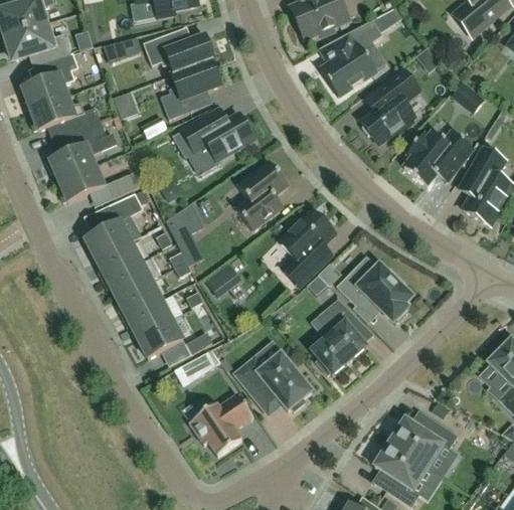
[(20,0),(21,3),(13,5),(14,6),(0,10),(0,30),(2,36),(49,22),(44,7),(53,4),(52,0),(20,0)]
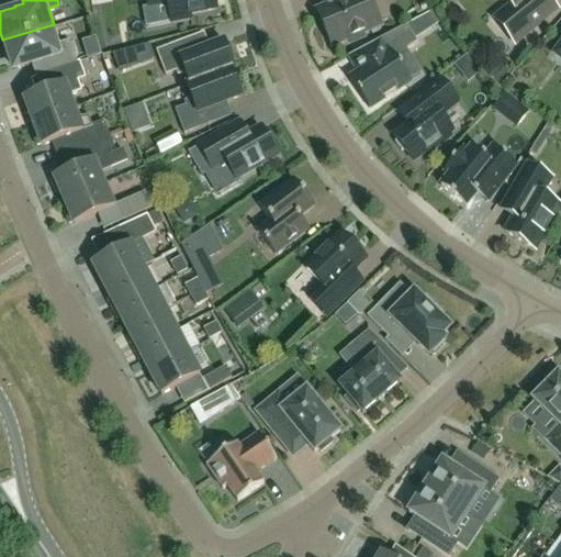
[(147,0),(148,3),(167,0),(170,19),(189,15),(189,11),(215,6),(213,0),(147,0)]
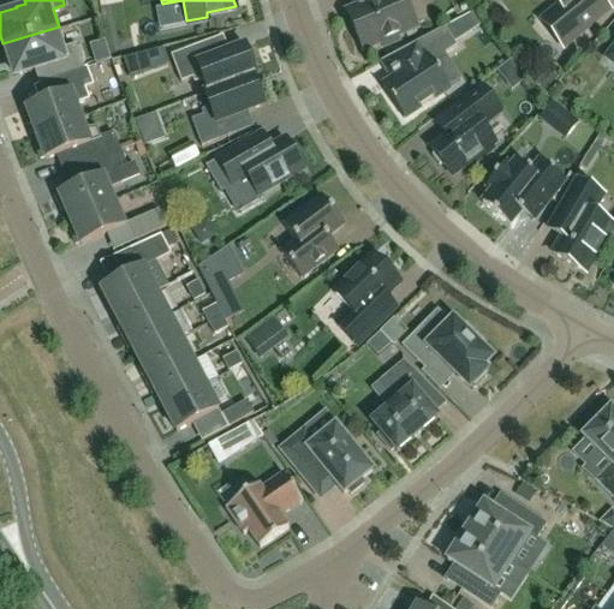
[(346,9),(350,16),(362,46),(380,39),(382,42),(397,36),(395,31),(415,23),(405,0),(355,0),(356,4),(346,9)]
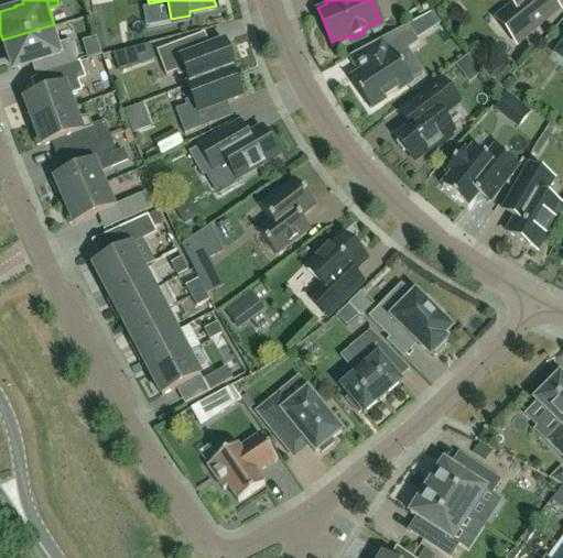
[(556,6),(552,0),(509,0),(511,2),(495,15),(515,40),(556,6)]
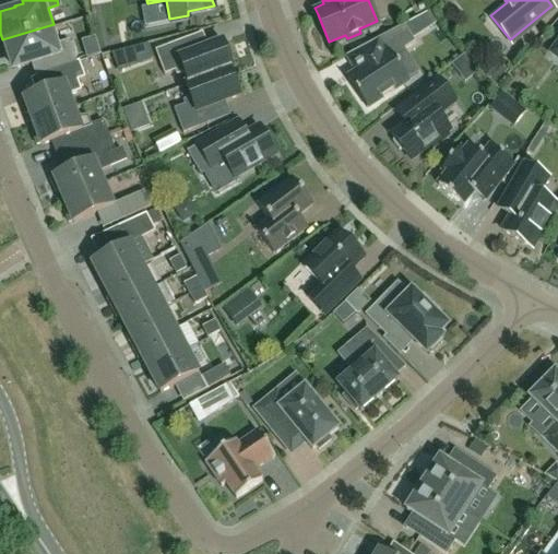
[(438,16),(430,6),(408,19),(416,30),(438,16)]
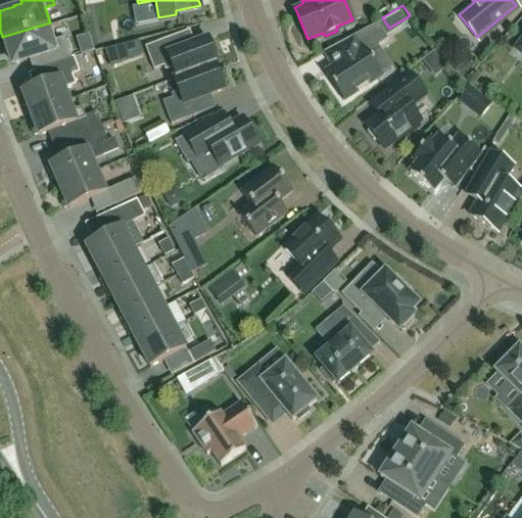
[(343,38),(324,48),(334,64),(325,71),(342,97),(381,72),(379,68),(366,49),(377,42),(387,36),(384,32),(377,19),(343,38)]
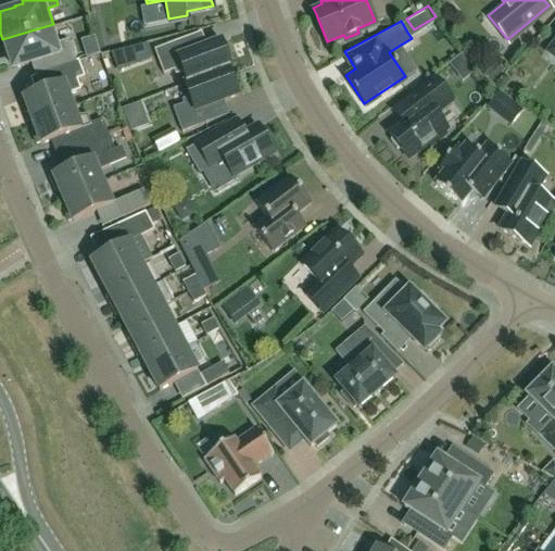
[(75,59),(75,58),(68,37),(58,39),(53,24),(2,39),(8,58),(11,59),(13,64),(30,59),(30,60),(39,58),(43,71),(51,67),(75,59)]
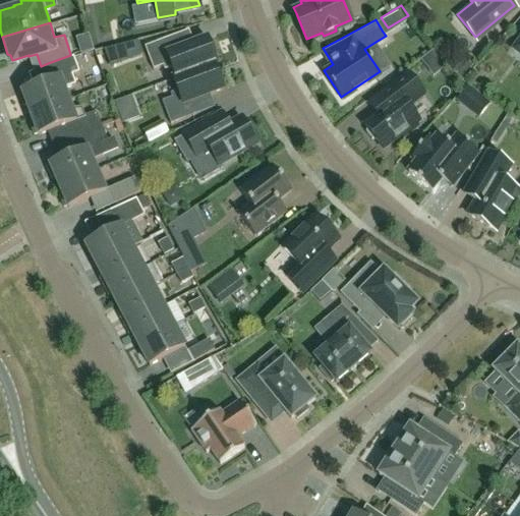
[(214,61),(216,60),(207,35),(172,48),(167,35),(143,43),(153,66),(163,62),(164,66),(171,63),(175,74),(175,75),(214,61)]
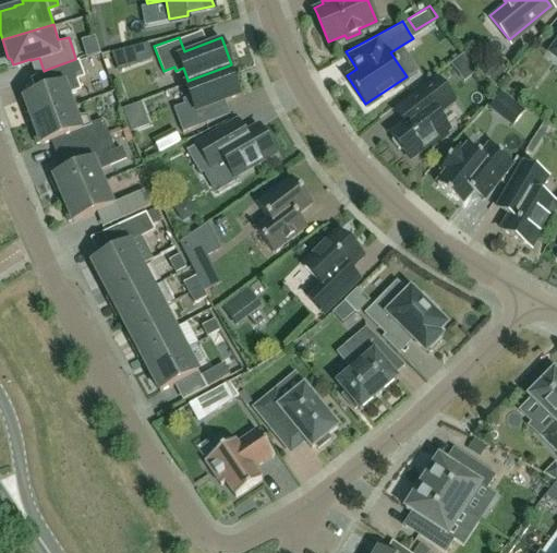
[(477,72),(470,55),(452,63),(460,81),(477,72)]
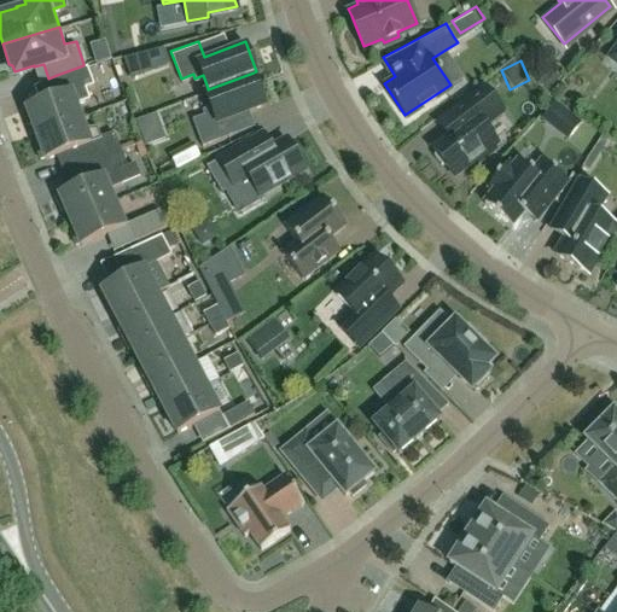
[(35,130),(80,115),(75,102),(89,97),(85,85),(93,82),(87,63),(83,64),(83,65),(57,75),(63,92),(25,105),(25,106),(22,109),(27,122),(31,120),(35,130)]
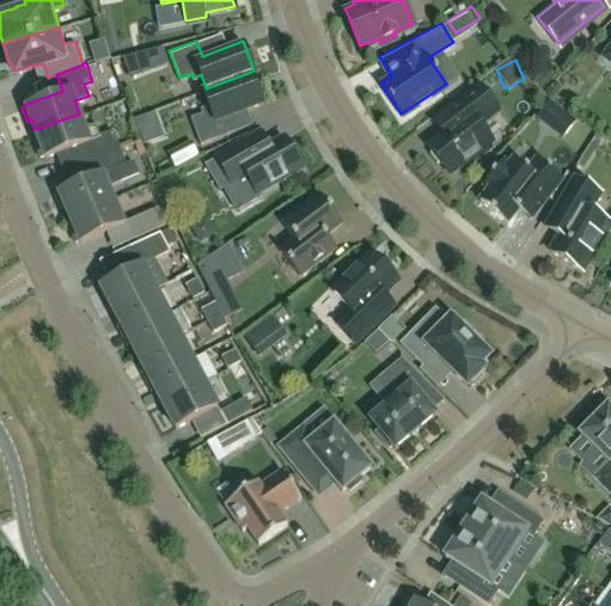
[(220,116),(245,106),(262,101),(251,72),(206,89),(206,87),(202,89),(208,103),(200,106),(201,110),(189,115),(200,141),(226,132),(220,116)]
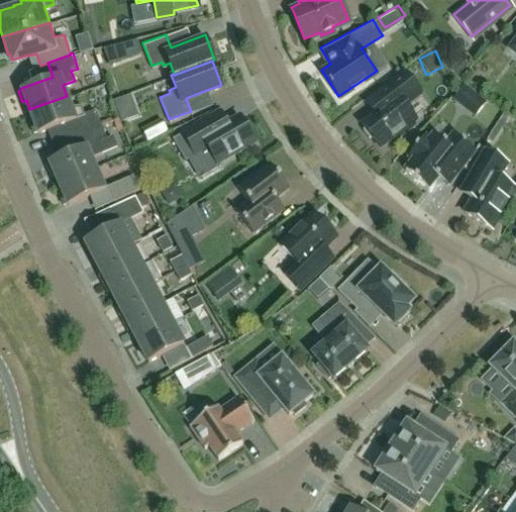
[(366,99),(375,110),(362,120),(364,123),(363,128),(368,134),(373,135),(380,144),(395,133),(397,135),(413,122),(411,120),(415,117),(404,103),(420,91),(404,70),(366,99)]
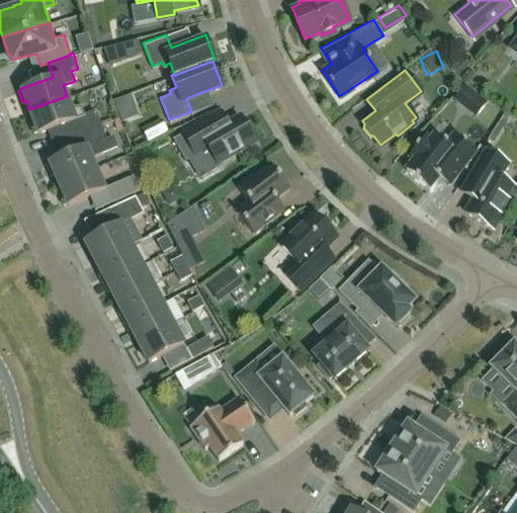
[(461,103),(472,88),(464,81),(452,96),(461,103)]
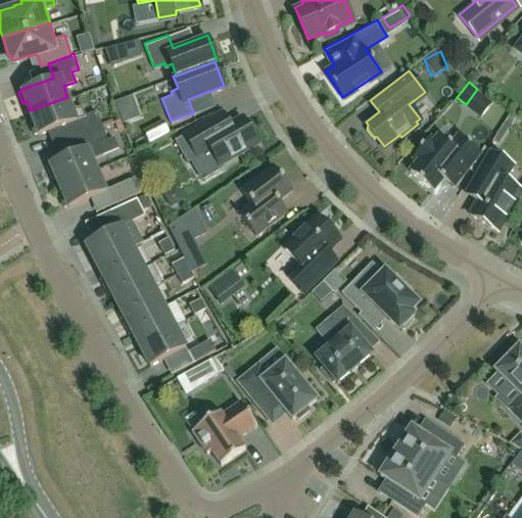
[(75,135),(101,125),(95,109),(85,114),(81,105),(70,106),(67,97),(30,110),(33,120),(29,121),(34,133),(37,131),(38,132),(69,121),(75,135)]
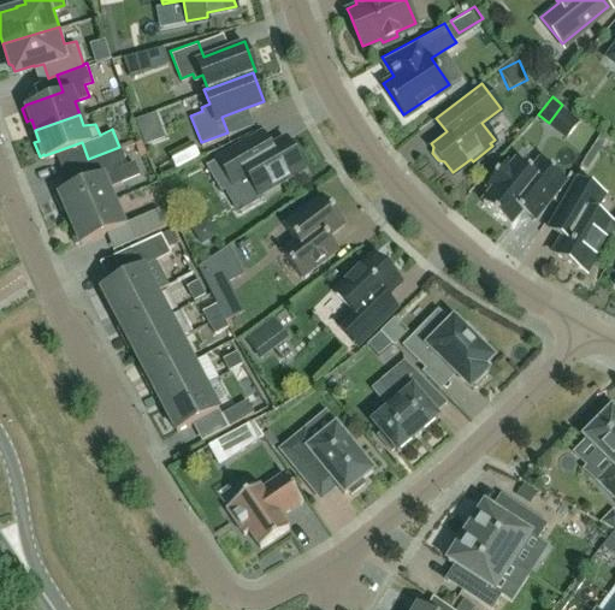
[(247,173),(258,191),(302,166),(285,136),(270,144),(261,130),(203,163),(219,189),(247,173)]
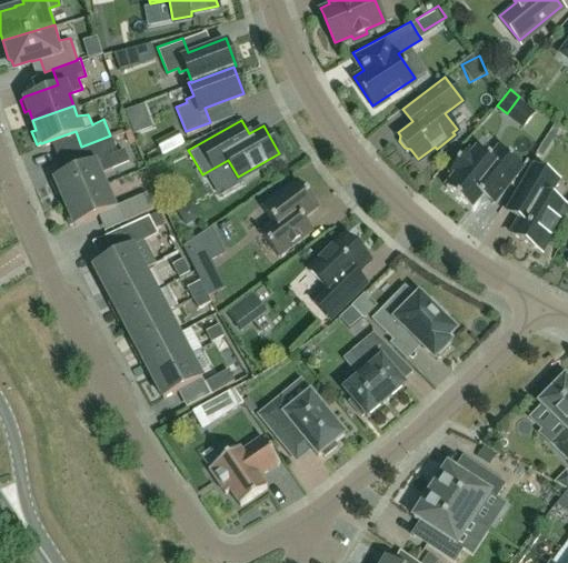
[(167,152),(189,142),(186,133),(162,143),(167,152)]
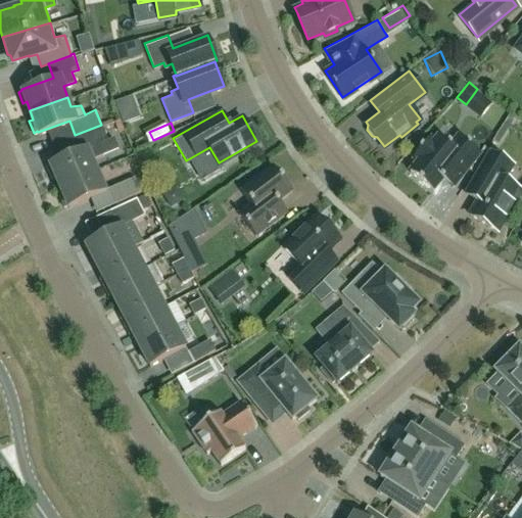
[(106,139),(101,125),(75,135),(81,149),(49,162),(50,163),(46,166),(51,177),(55,175),(58,184),(95,168),(91,157),(103,152),(99,142),(106,139)]
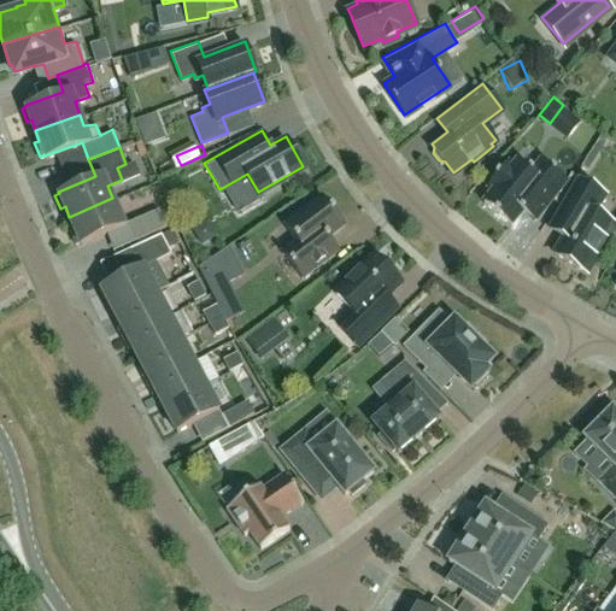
[(534,217),(552,195),(567,177),(540,157),(531,169),(517,158),(512,163),(506,159),(487,183),(492,188),(482,200),(510,222),(522,207),(534,217)]
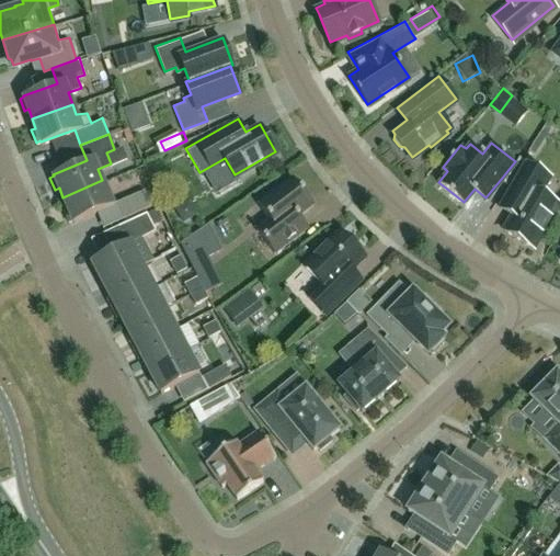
[(499,205),(512,213),(503,228),(533,246),(558,203),(539,192),(549,176),(525,161),(499,205)]
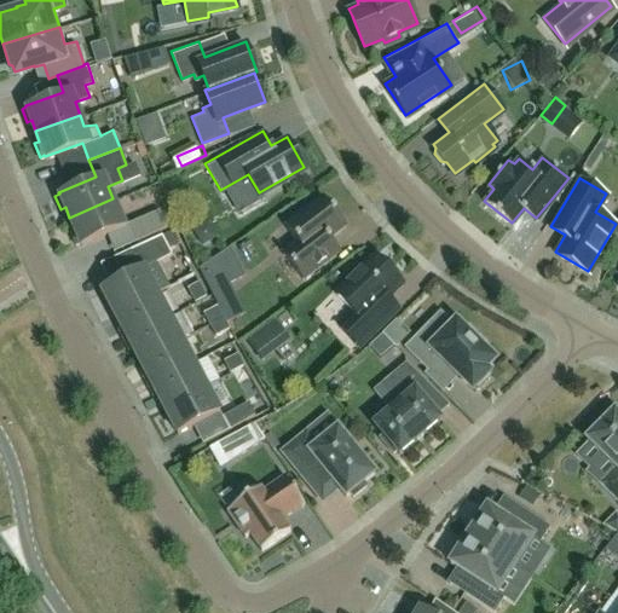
[(339,248),(328,235),(344,223),(324,195),(286,225),(296,238),(282,249),(301,276),(339,248)]
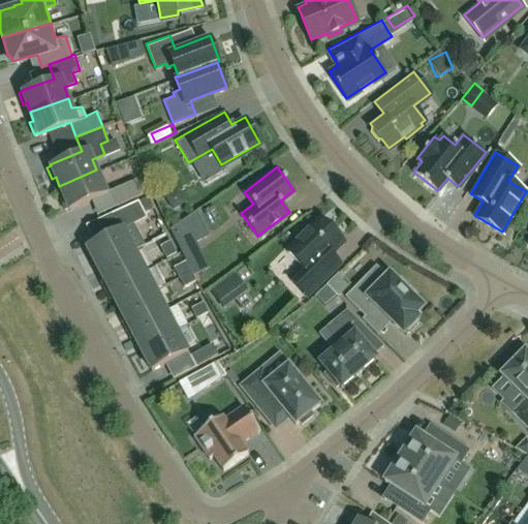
[(96,170),(59,186),(63,194),(59,196),(64,208),(68,206),(68,207),(105,191),(96,170)]
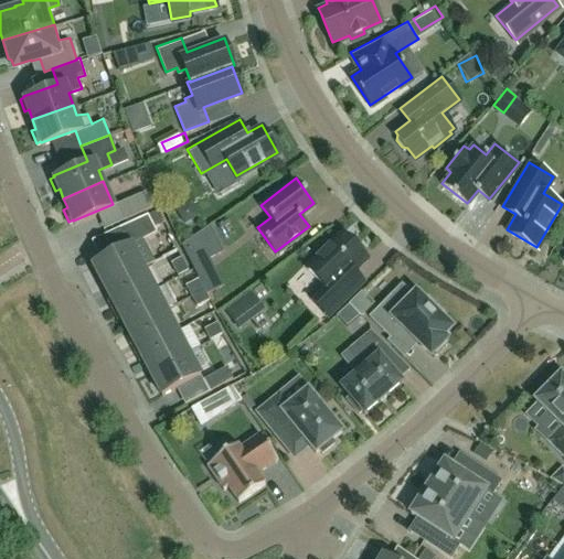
[(145,189),(117,201),(124,217),(152,205),(145,189)]
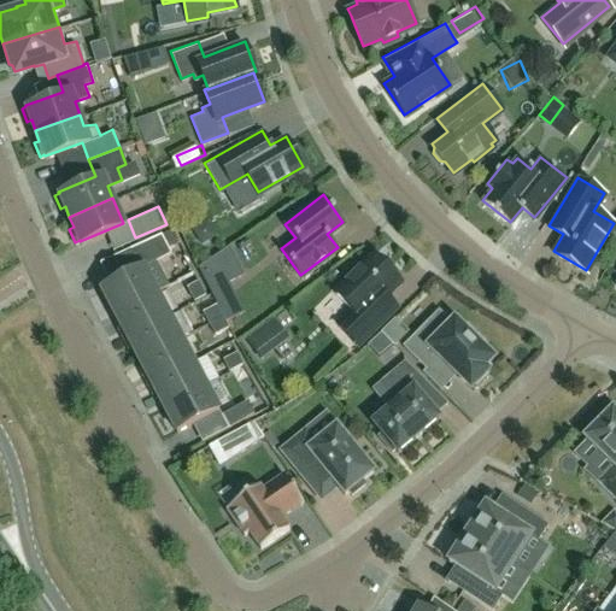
[(113,310),(154,288),(144,265),(170,251),(160,231),(128,246),(139,266),(100,286),(113,310)]
